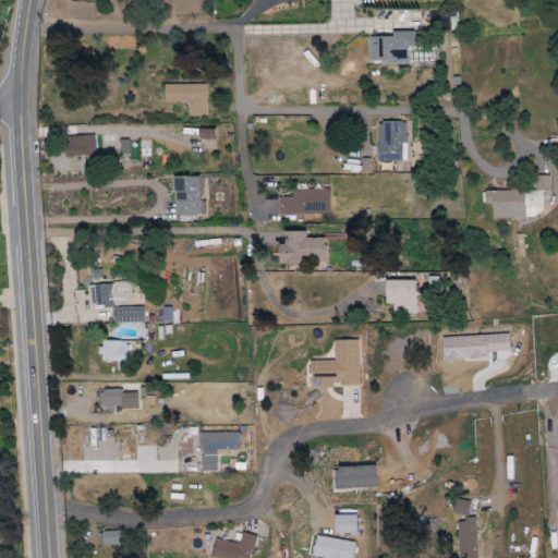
[(408,63),(407,47),(414,47),(414,31),(392,32),(392,36),(370,37),(371,64),(408,63)]
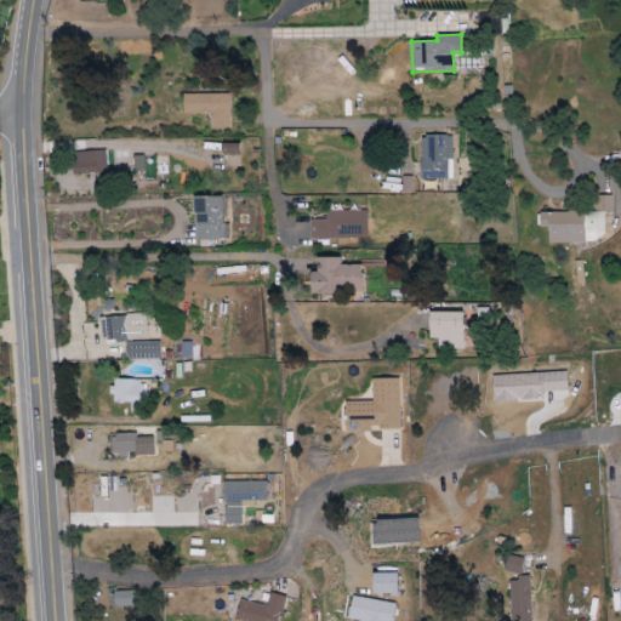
[(183,95),(183,114),(210,114),(211,129),(229,129),(229,93),(183,95)]
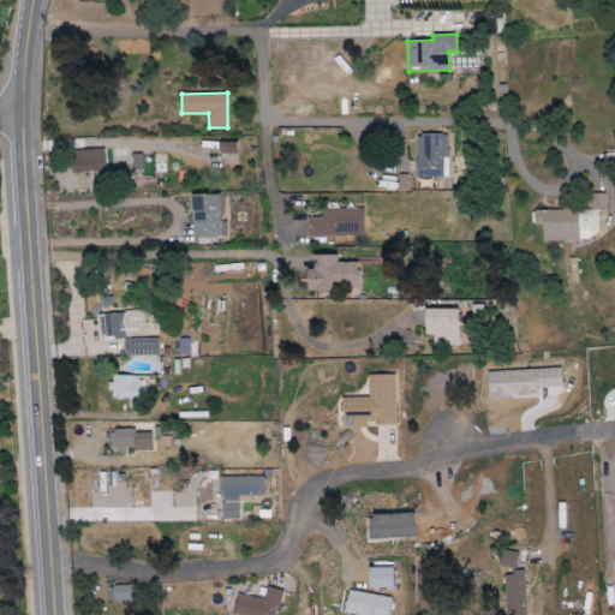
[(417,133),(416,178),(447,178),(447,167),(446,167),(446,135),(417,133)]
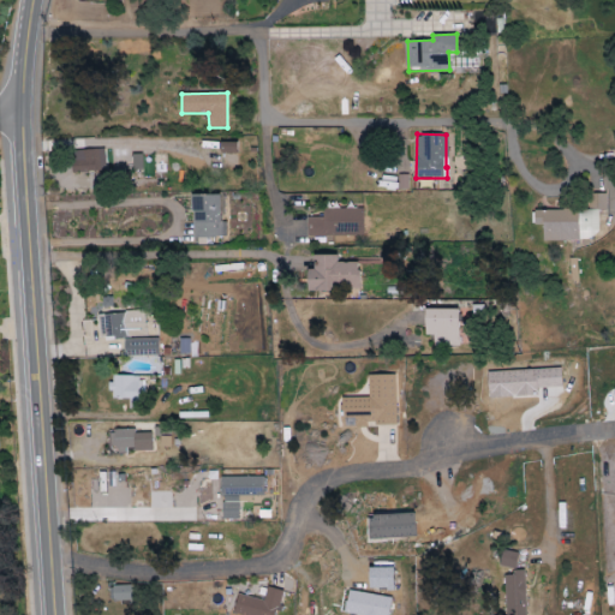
[(237,142),(220,142),(221,153),(237,153),(237,142)]
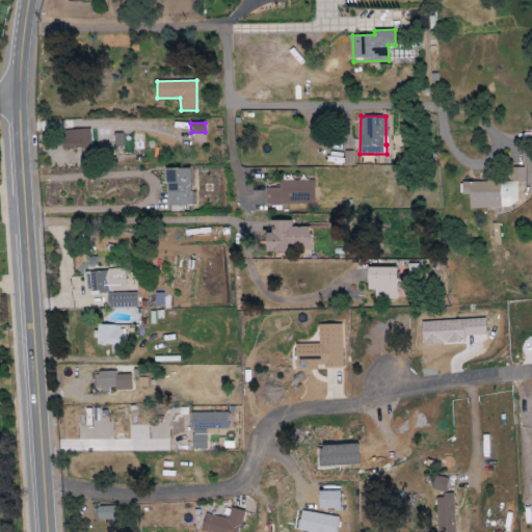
[(90,129),(61,130),(61,150),(90,149),(90,129)]
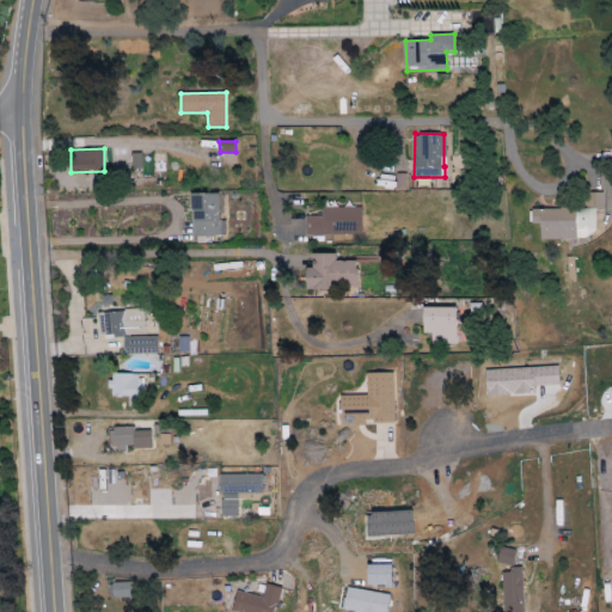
[(532,209),(532,224),(540,224),(540,239),(595,238),(595,209),(603,208),(603,193),(587,193),(587,209),(532,209)]
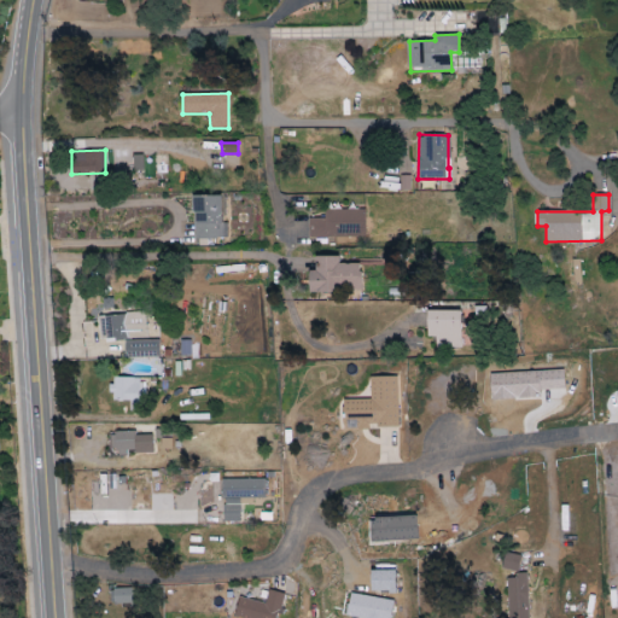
[(223,196),(192,196),(193,238),(225,238),(223,196)]
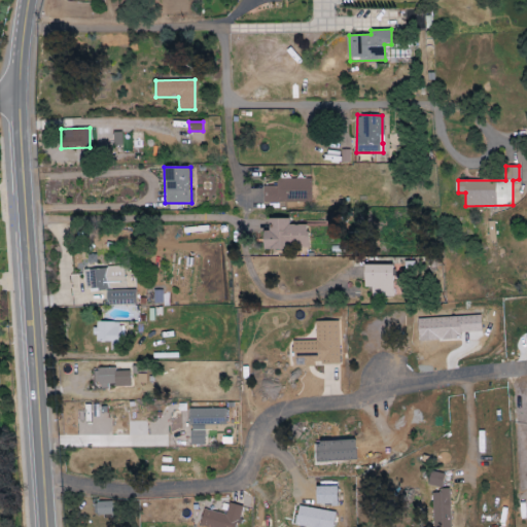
[(311,178),(277,179),(277,186),(264,186),(264,202),(311,202),(311,178)]
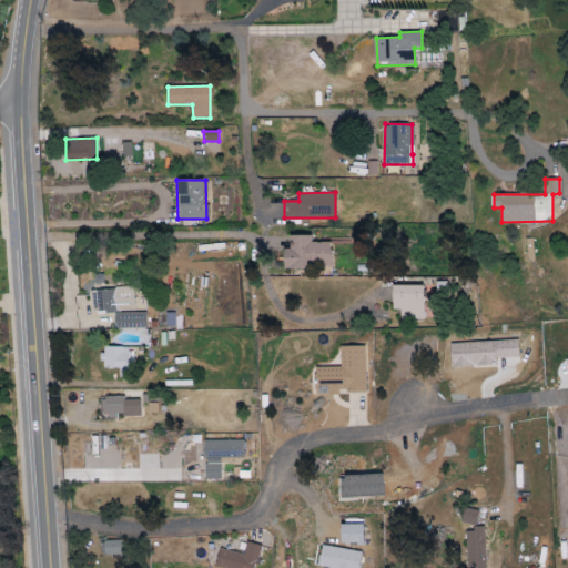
[(332,243),(312,243),(312,236),(291,235),(291,249),(284,249),(284,269),(310,269),(310,266),(332,266),(332,243)]
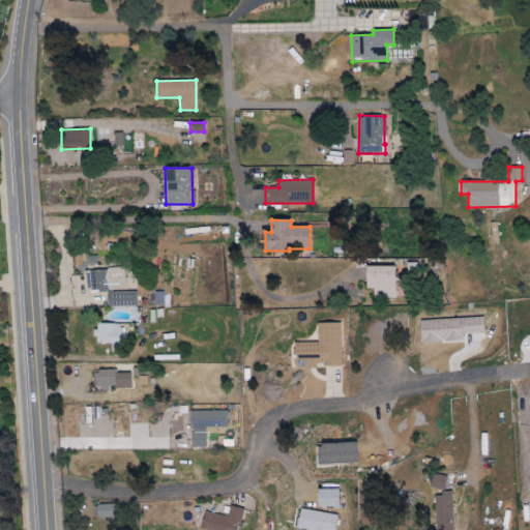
[(395,267),(366,266),(366,289),(374,289),(374,298),(394,298),(395,267)]
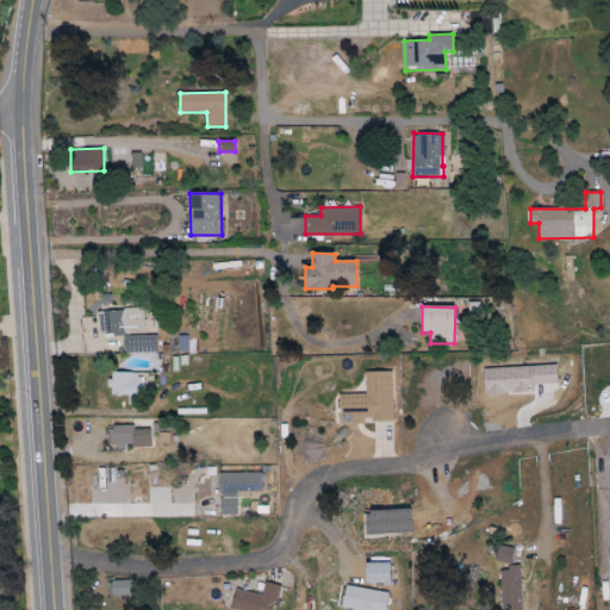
[(156,353),(156,335),(155,335),(155,319),(143,319),(143,310),(98,311),(98,336),(122,336),(123,354),(156,353)]
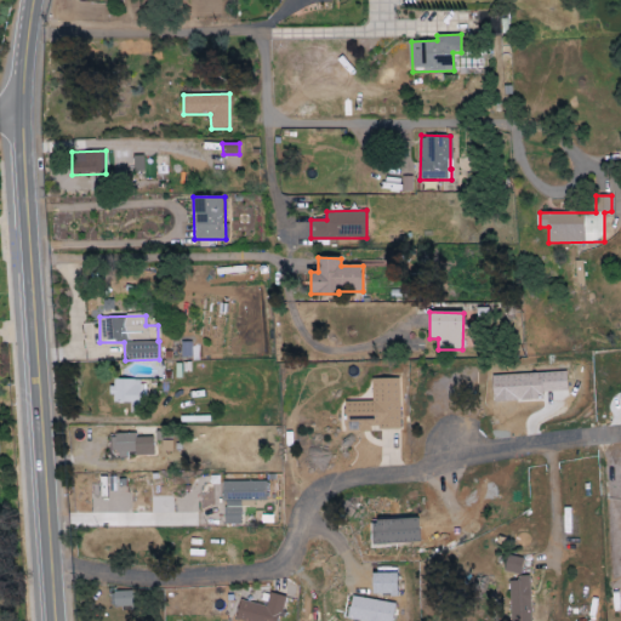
[(494,402),(542,400),(541,392),(567,391),(565,371),(493,375),(494,402)]
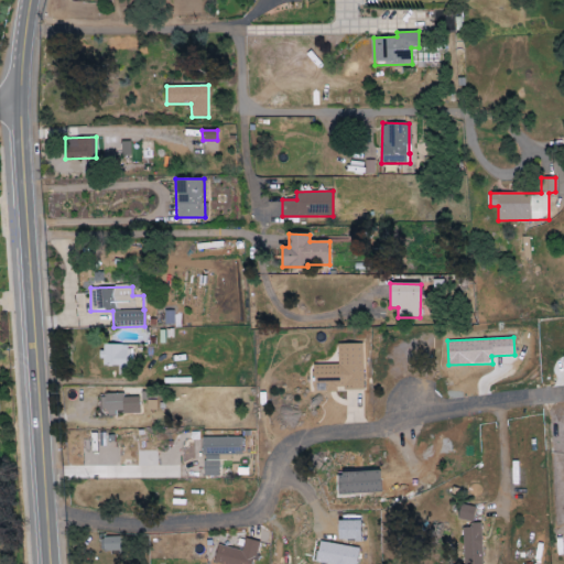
[(362,344),(338,344),(338,365),(315,365),(315,392),(337,392),(337,390),(362,390),(362,344)]
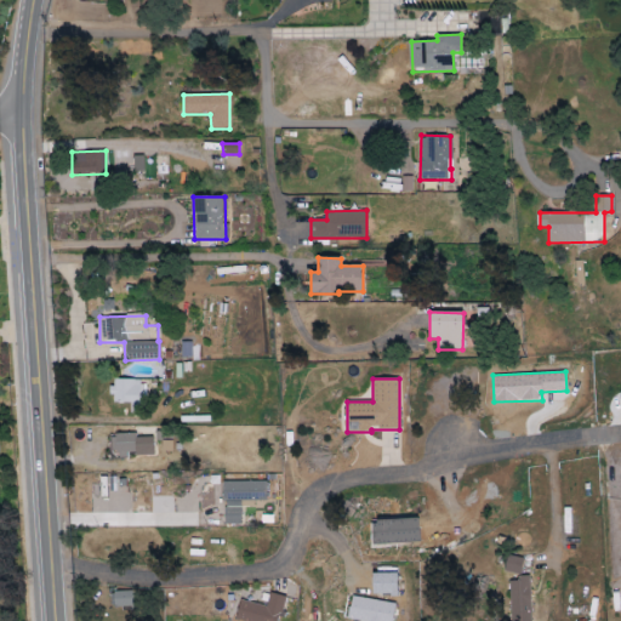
[(146,381),(112,380),(112,402),(144,403),(146,381)]
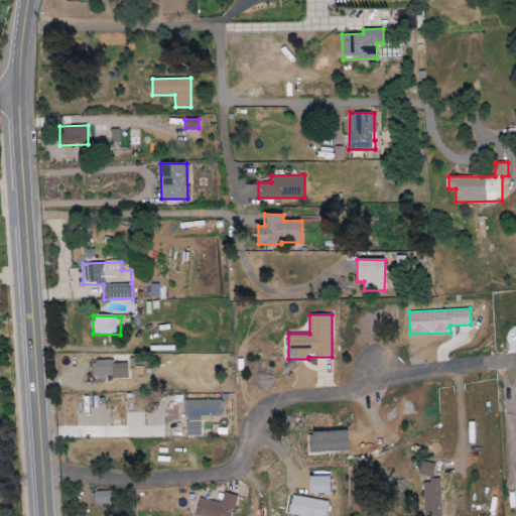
[(127,379),(127,363),(112,363),(112,361),(92,361),(92,379),(127,379)]
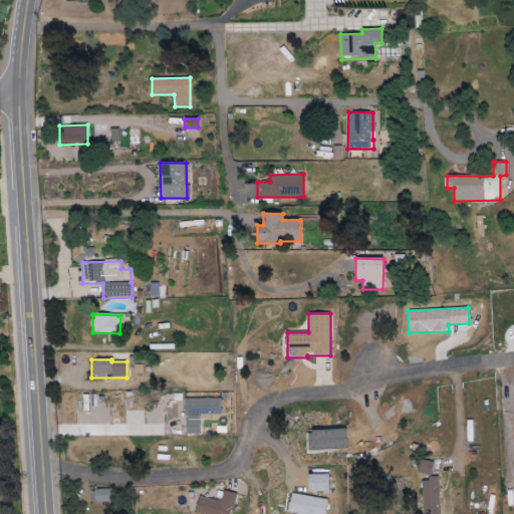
[(219,399),(186,400),(186,435),(199,434),(199,414),(220,414),(219,399)]
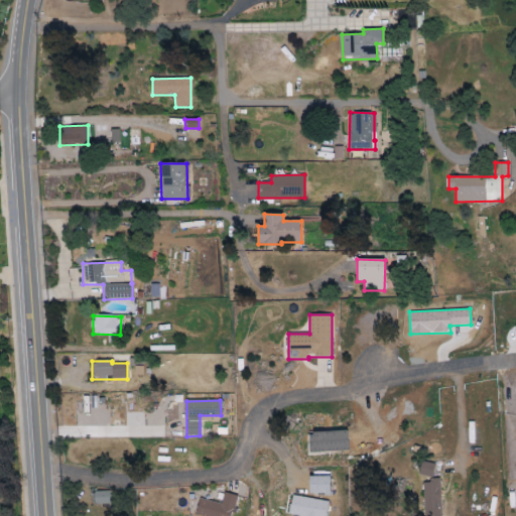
[(432,477),(434,465),(420,463),(419,475),(432,477)]
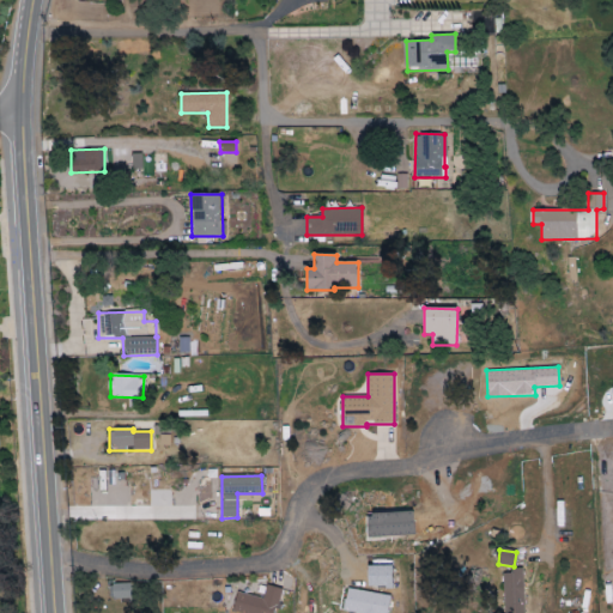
[(392,569),(370,568),(370,584),(392,586),(392,569)]
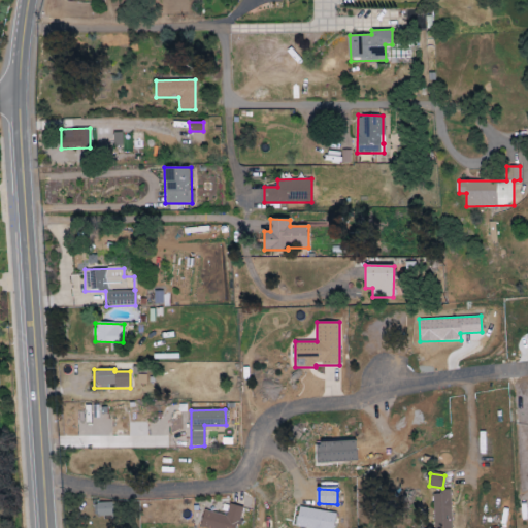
[(450,527),(450,492),(433,492),(433,527),(450,527)]
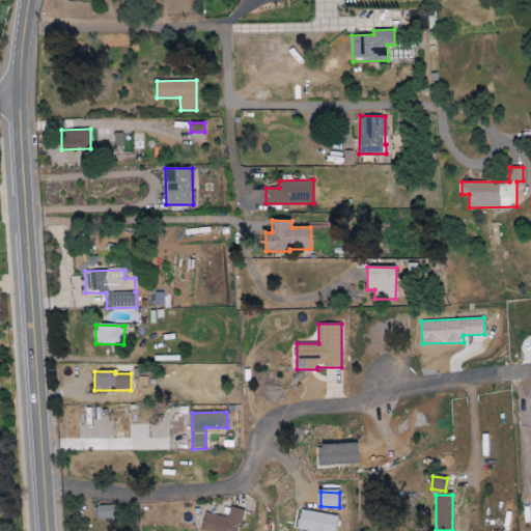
[(96,519),(113,519),(112,505),(95,506),(96,519)]
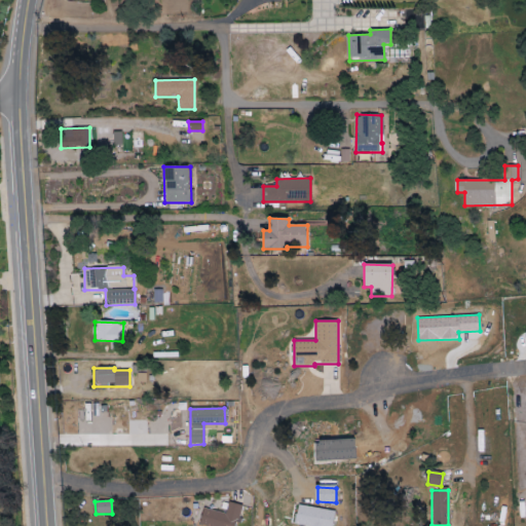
[(199,525),(200,525),(236,525),(241,505),(228,502),(225,514),(203,509),(199,525)]
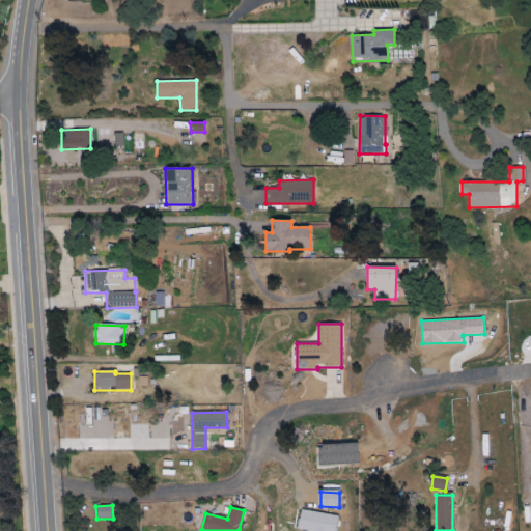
[(297,529),(306,530),(334,530),(338,516),(301,509),(297,529)]
